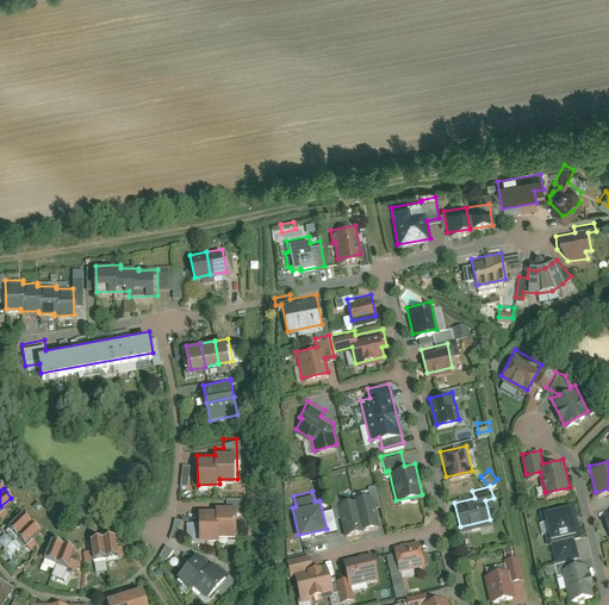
[(378,523),(370,492),(353,496),(361,528),(378,523)]
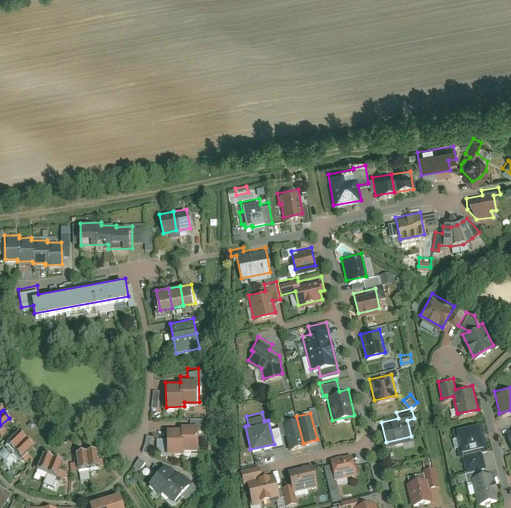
[(167,428),(168,453),(184,453),(184,449),(199,448),(198,425),(202,424),(202,415),(189,416),(189,421),(182,421),(182,427),(167,428)]
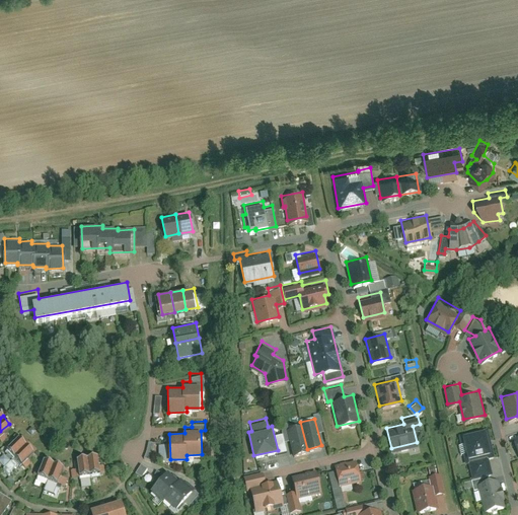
[(307,449),(300,422),(286,426),(293,452),(307,449)]
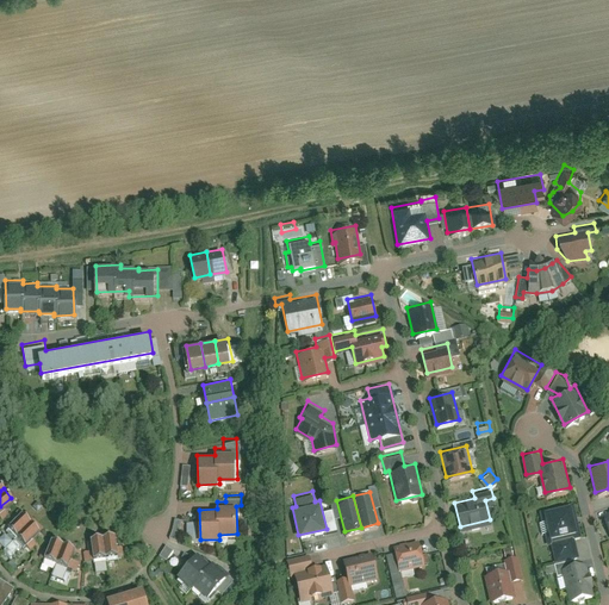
[(582,534),(573,499),(539,507),(547,540),(550,538),(554,559),(576,553),(572,536),(582,534)]
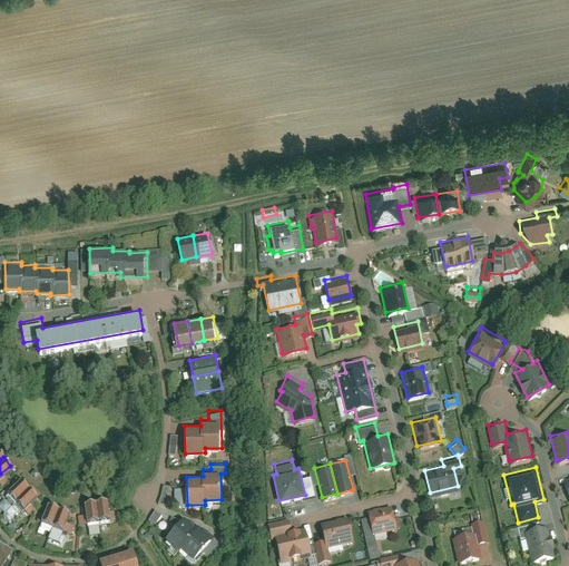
[(27,486),(19,478),(7,490),(15,498),(27,486)]
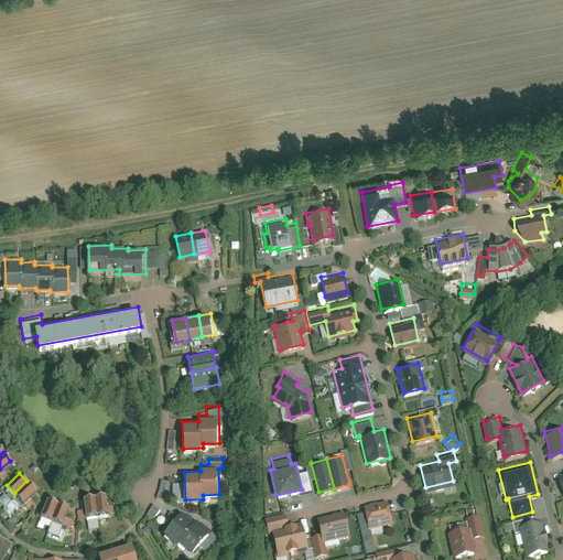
[(165,494),(168,475),(161,475),(158,493),(165,494)]
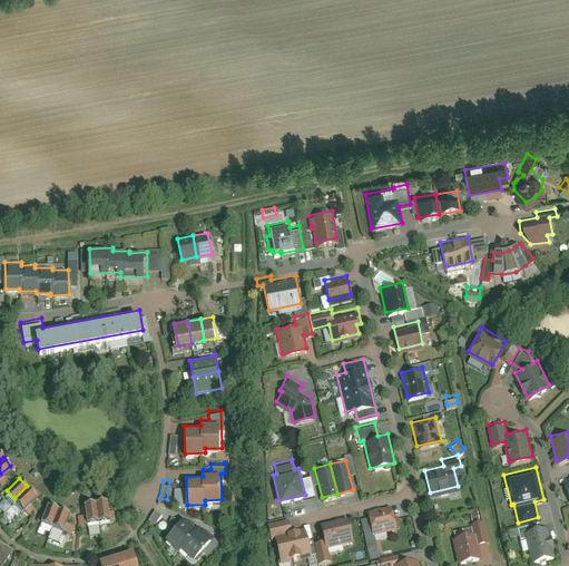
[(35,494),(27,486),(15,498),(22,506),(35,494)]
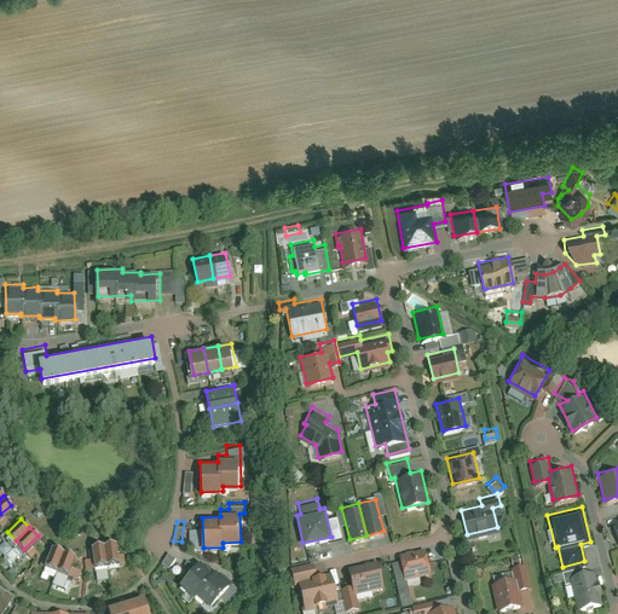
[(115,540),(104,543),(108,565),(119,562),(115,540)]
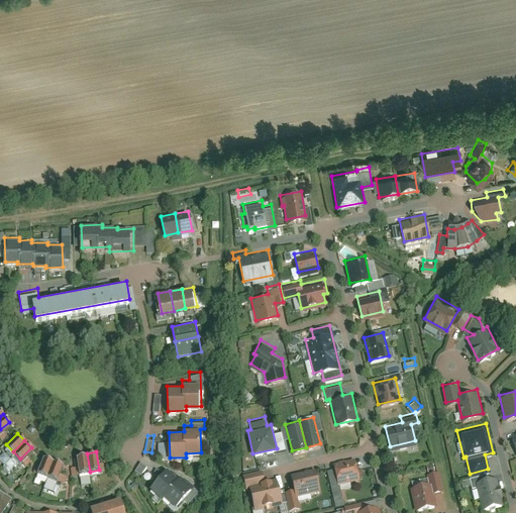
[(87,453),(77,454),(80,473),(90,472),(87,453)]
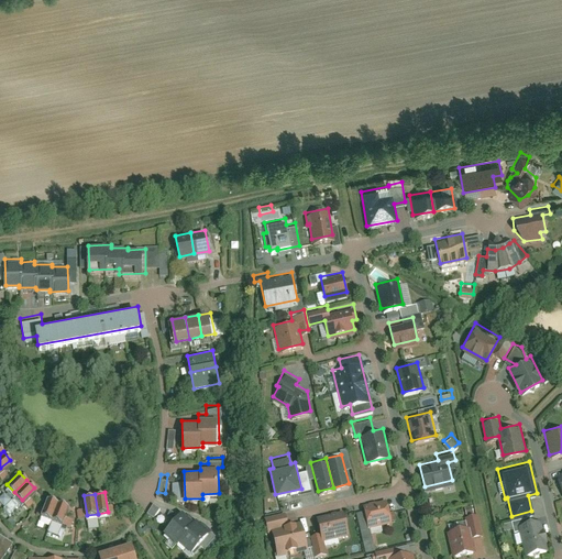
[(59,501),(48,496),(43,513),(54,516),(59,501)]
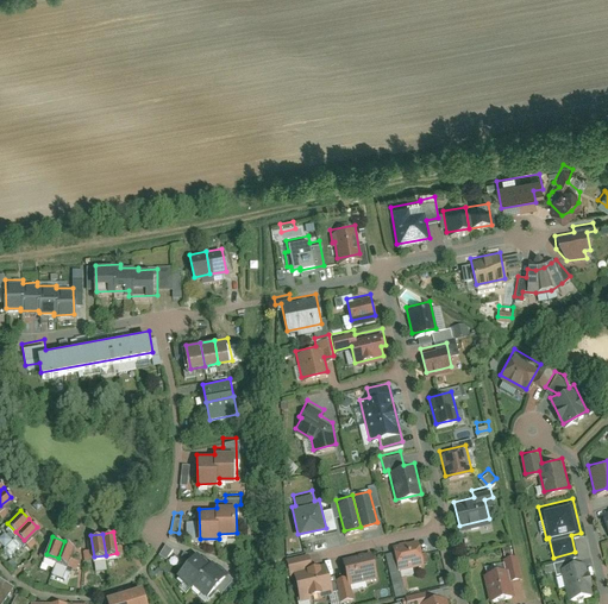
[(418,538),(393,542),(397,567),(422,561),(418,538)]
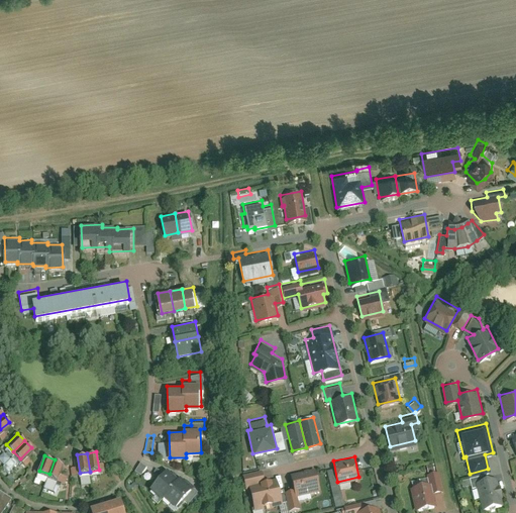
[(142,471),(146,460),(140,457),(136,468),(142,471)]
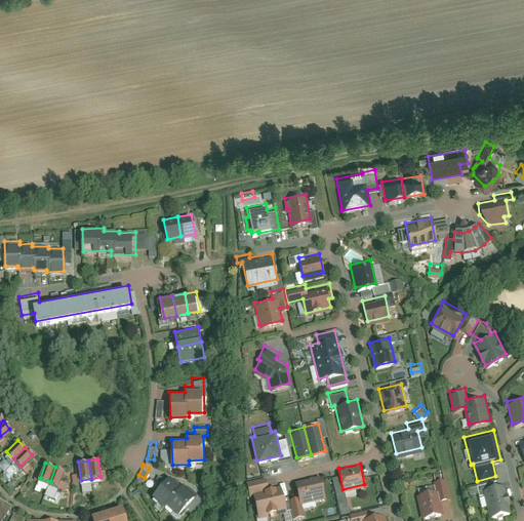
[(66,470),(55,467),(50,481),(61,485),(66,470)]
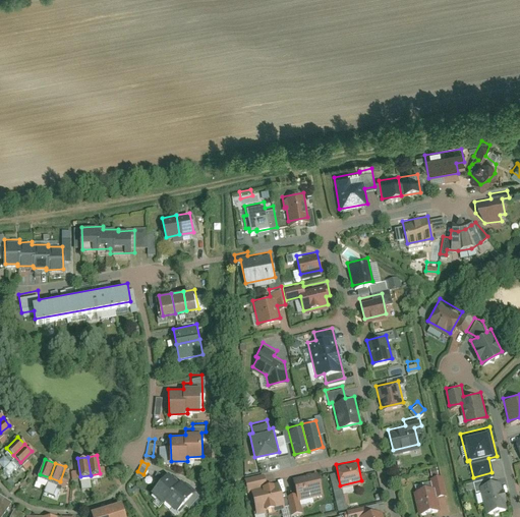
[(264,469),(243,474),(246,487),(249,486),(255,510),(283,504),(278,479),(266,481),(264,469)]
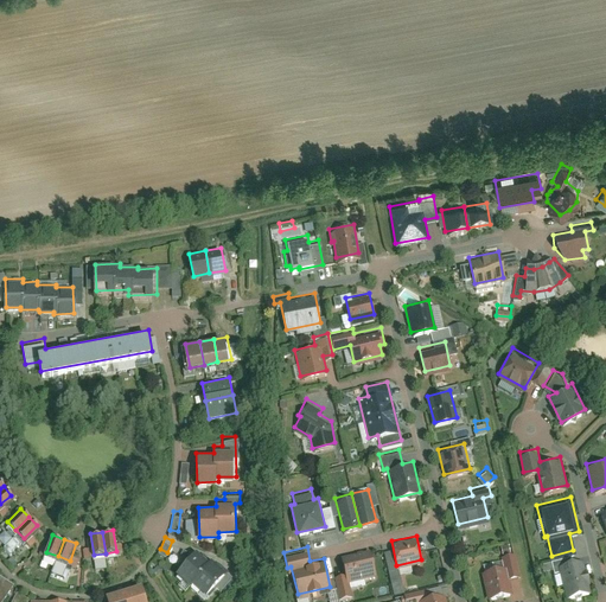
[(345,571),(333,574),(339,596),(352,594),(349,578),(375,572),(369,546),(340,552),(345,571)]
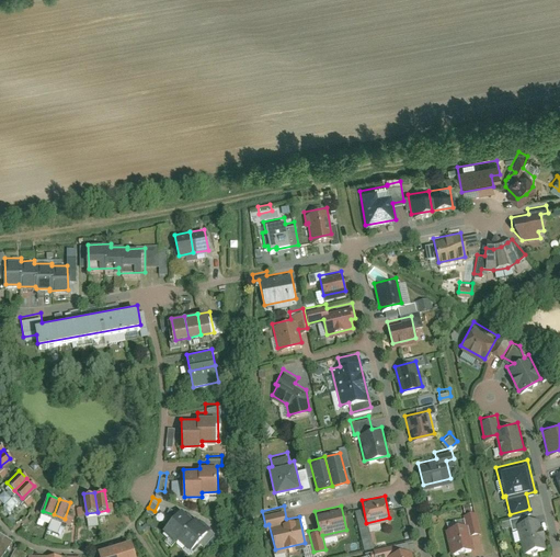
[(465,522),(445,526),(450,550),(471,546),(468,532),(478,530),(473,509),(463,511),(465,522)]
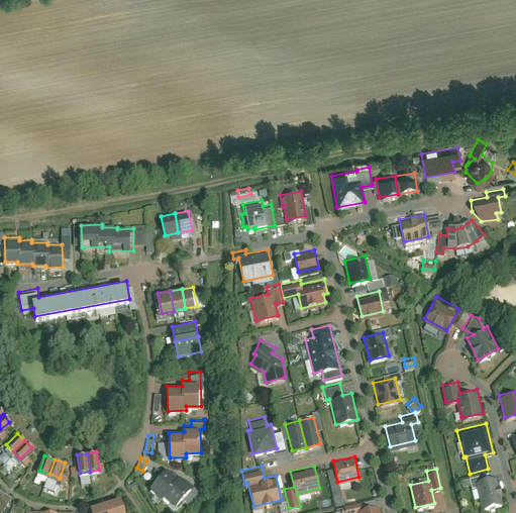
[(169,470),(150,488),(162,500),(165,497),(177,509),(195,491),(182,479),(179,481),(169,470)]
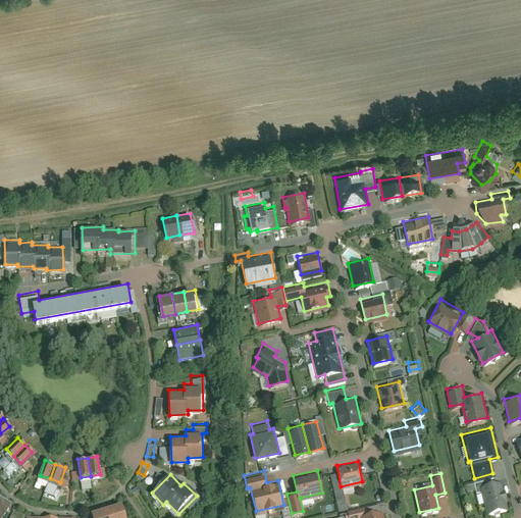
[(508,508),(501,480),(480,484),(486,513),(508,508)]
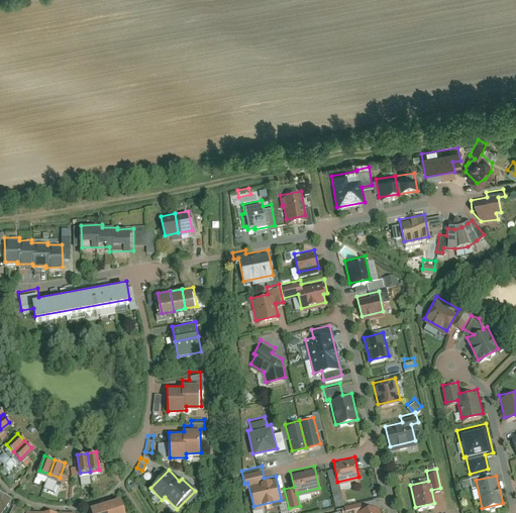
[(0,512),(3,512),(13,497),(0,489),(0,512)]
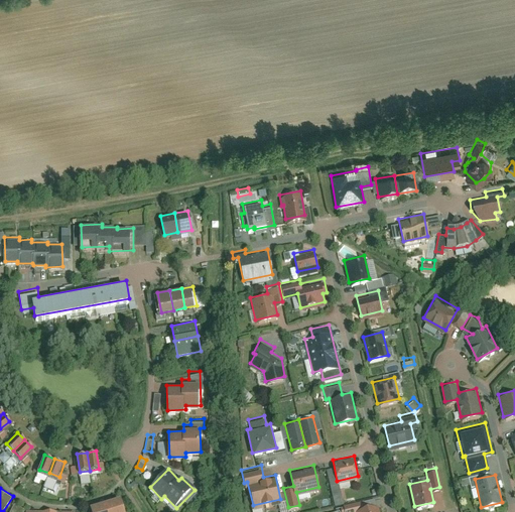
[(103,501),(106,511),(121,511),(118,497),(103,501)]
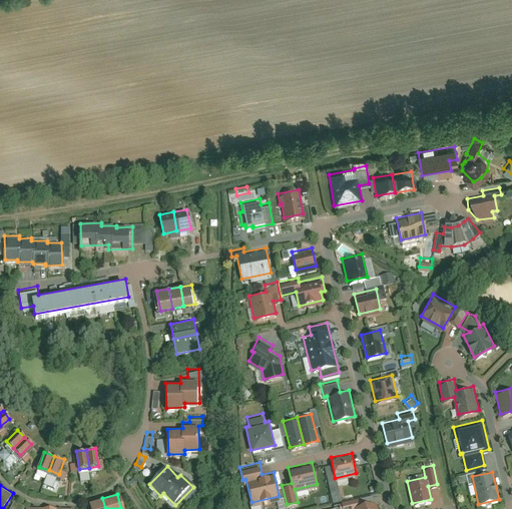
[(361,495),(338,500),(339,508),(347,508),(353,508),(377,508),(376,500),(363,503),(361,495)]
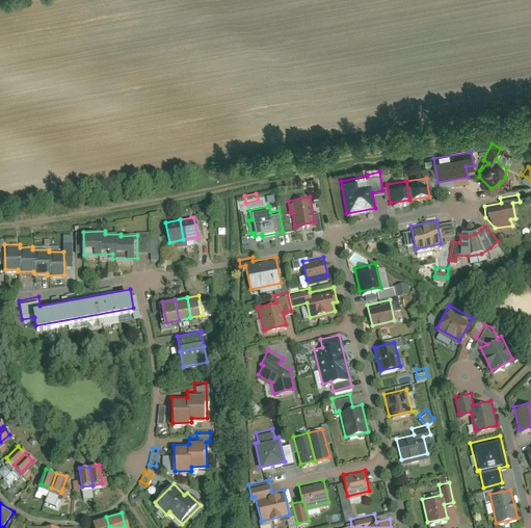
[(91,521),(94,527),(109,527),(106,517),(91,521)]
